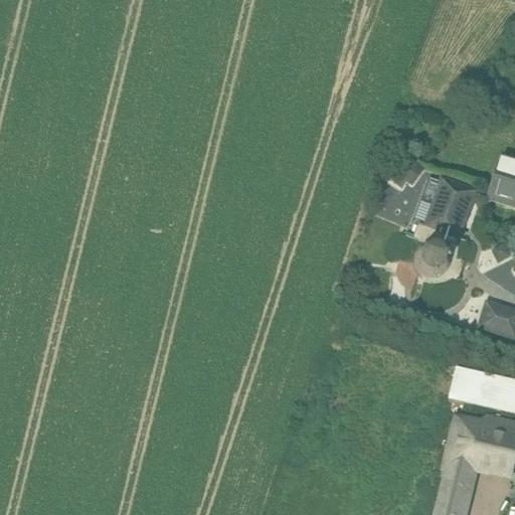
[(391,182),(399,188),(404,182),(409,186),(422,169),(409,159),(391,182)]
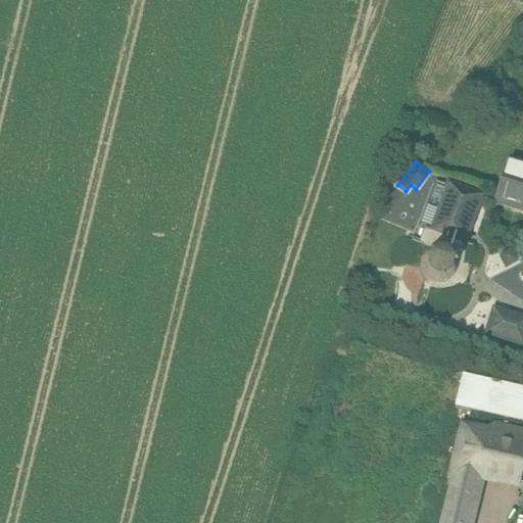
[(522,168),(506,163),(493,203),(522,211),(522,168)]
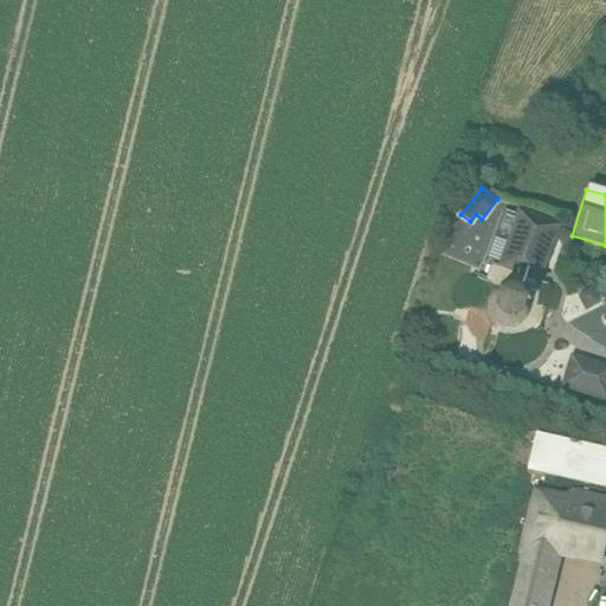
[(555,230),(520,216),(501,269),(536,282),(555,230)]
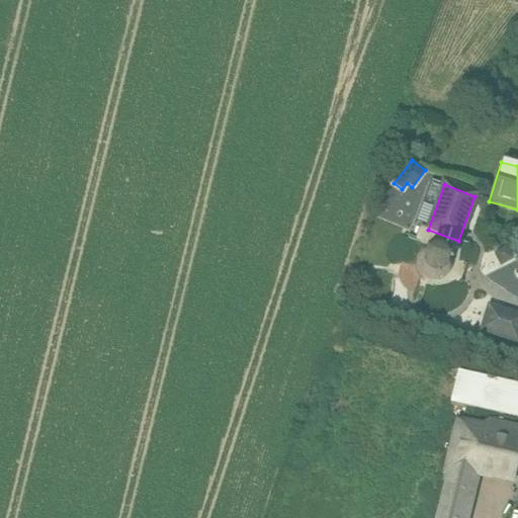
[(443,280),(448,276),(460,281),(465,266),(453,263),(451,256),(447,250),(441,247),(434,246),(427,248),(422,252),(418,258),(417,265),(419,272),(423,277),(429,281),(436,282),(443,280)]
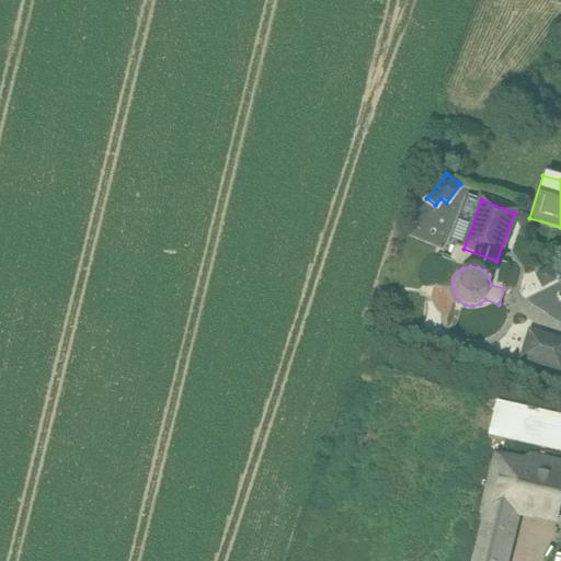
[(560,366),(560,343),(530,333),(523,358),(560,370),(560,366)]
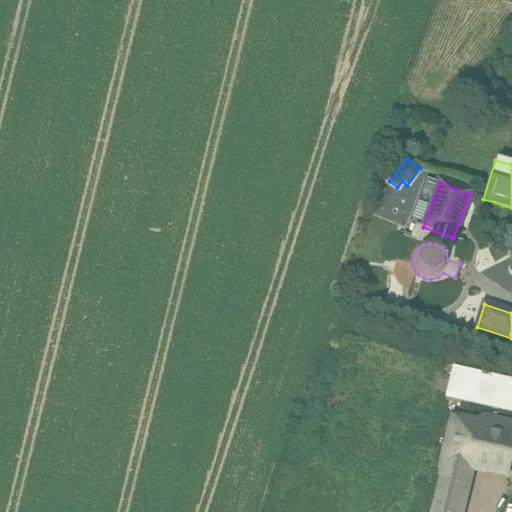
[(444,398),(511,412),(511,377),(451,365),(444,398)]
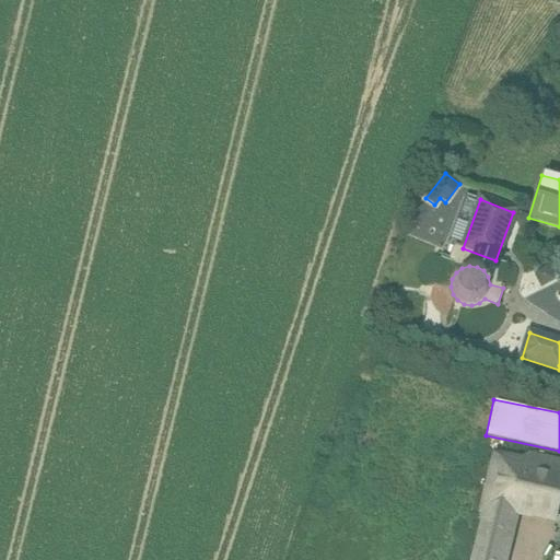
[(527,468),(499,462),(489,504),(514,511),(553,521),(559,491),(559,463),(531,456),(527,468)]
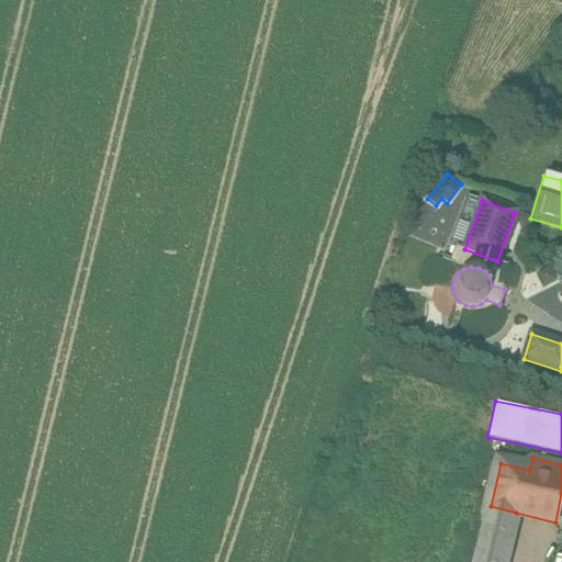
[(503,561),(516,513),(491,506),(475,561),(503,561)]
